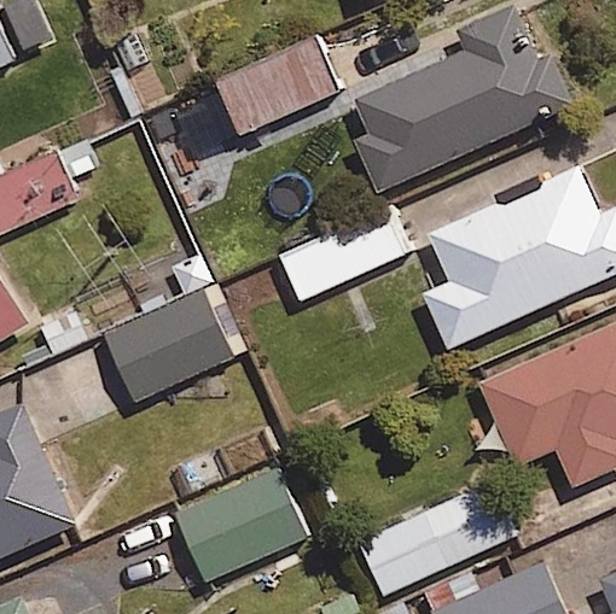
[(0,0),(0,72),(63,50),(44,0),(0,0)]
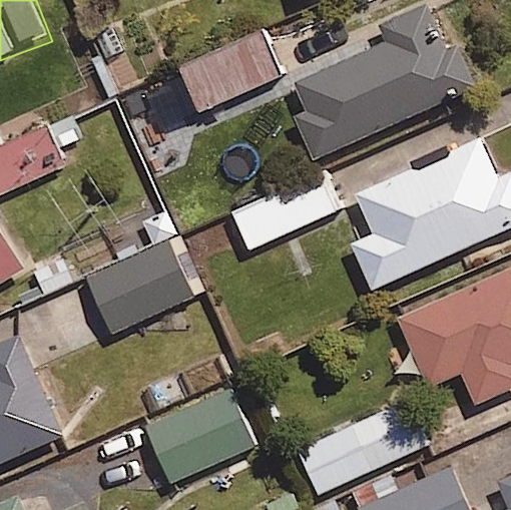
[(444,48),(425,4),(378,25),(386,42),(294,84),(307,111),(293,117),(313,160),(476,87),(456,43),(444,48)]
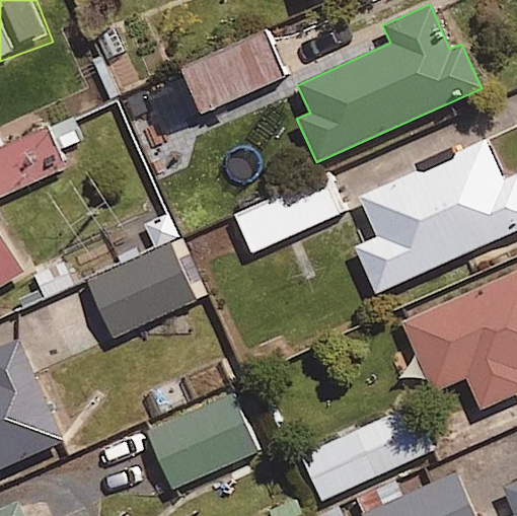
[(185,63),(191,76),(151,96),(169,130),(290,78),(267,25),(185,63)]
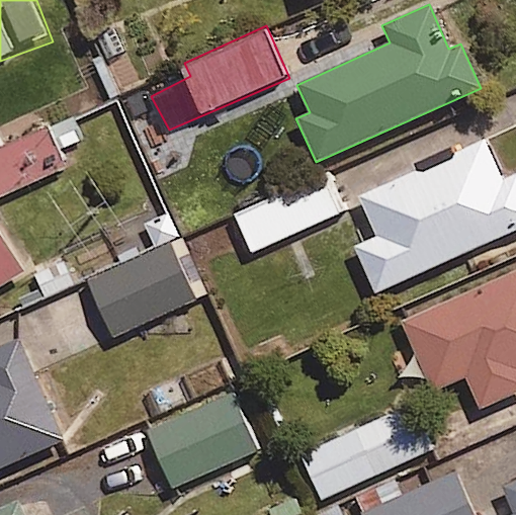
[(89,141),(78,117),(0,153),(0,194),(3,200),(72,168),(64,153),(89,141)]
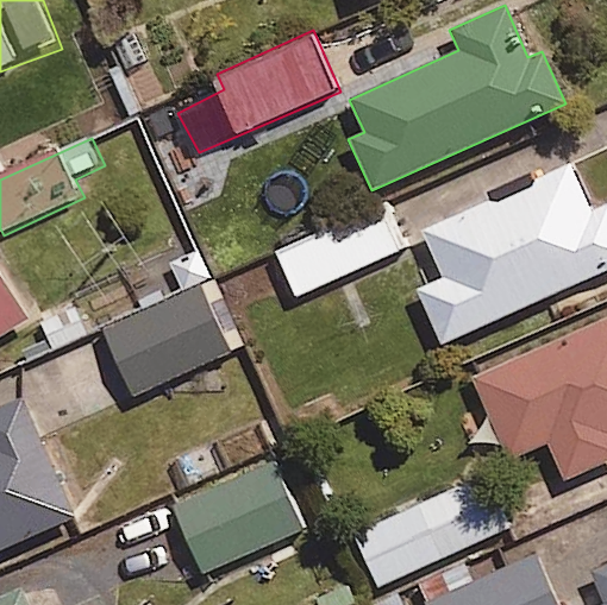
[(606,200),(588,209),(570,166),(421,231),(442,278),(417,289),(440,344),(606,270),(606,200)]
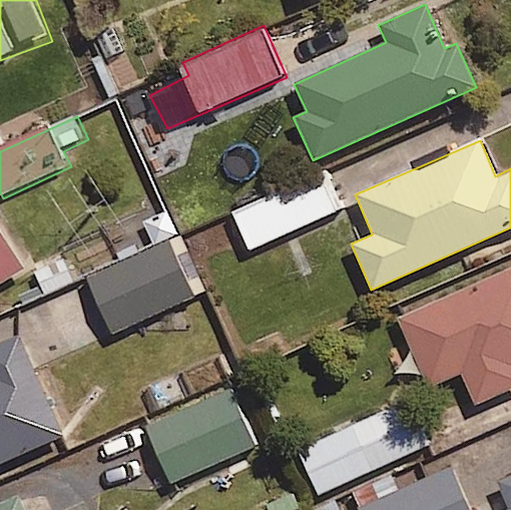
[(0,283),(22,270),(0,233),(0,283)]
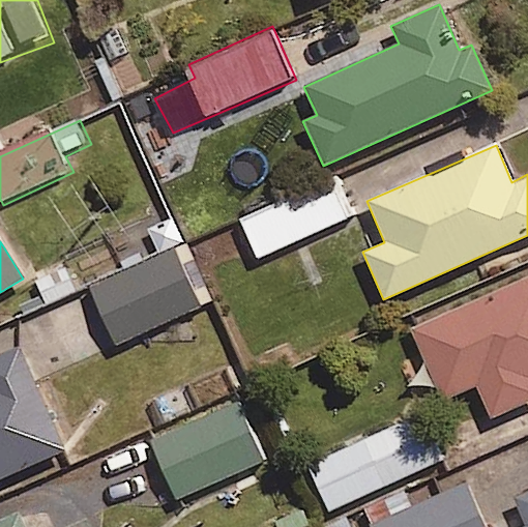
[(207,308),(180,252),(98,290),(124,347),(207,308)]
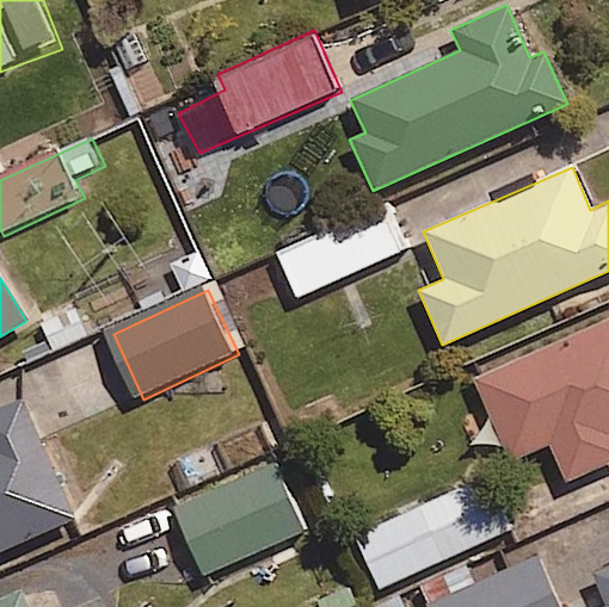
[(608,317),(472,381),(509,463),(548,445),(566,483),(608,463),(608,317)]
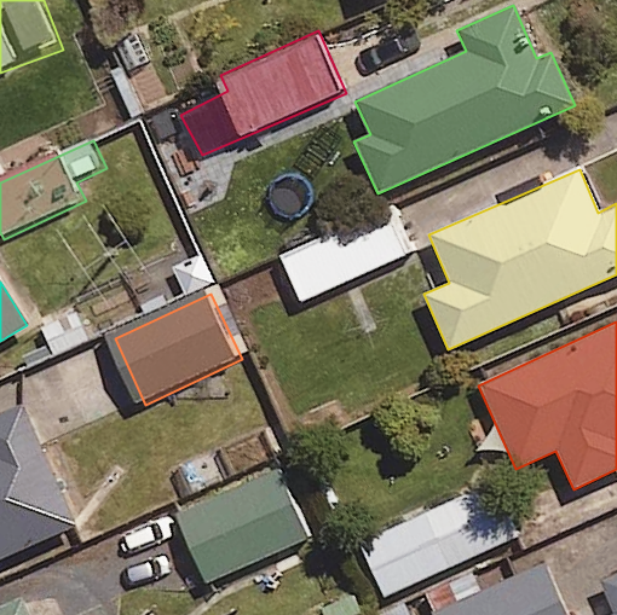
[(0,560),(75,527),(21,405),(0,413),(0,560)]
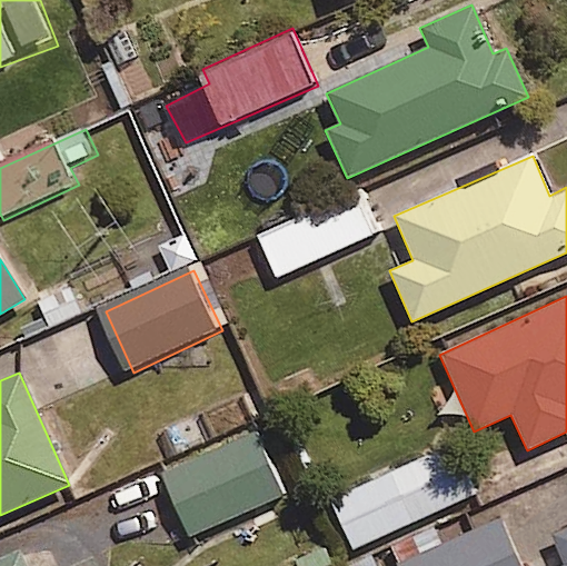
[(288,498),(261,436),(171,475),(198,537),(288,498)]
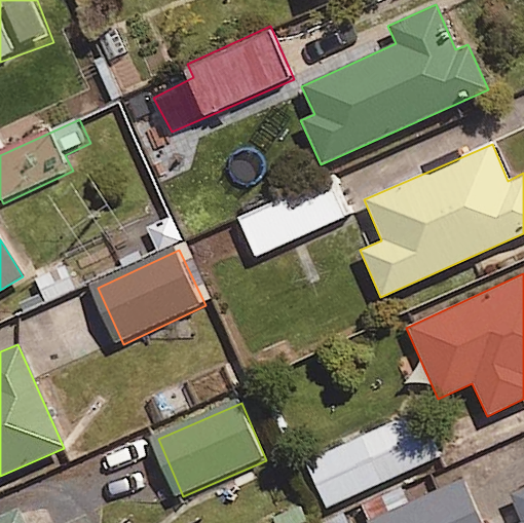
[(444,458),(423,413),(312,464),(333,510),(444,458)]
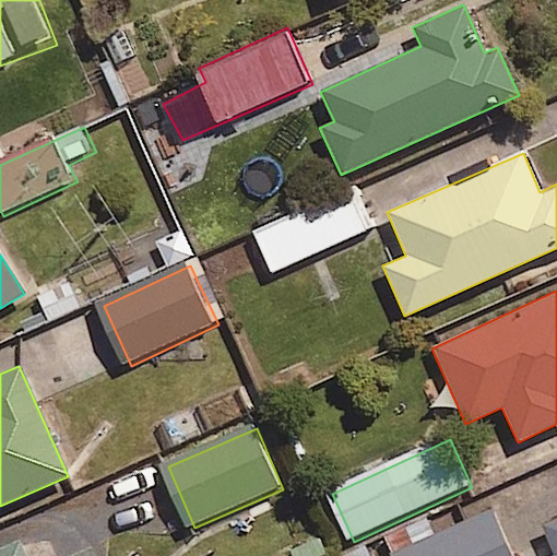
[(514,555),(493,509),(398,554),(398,555),(514,555)]
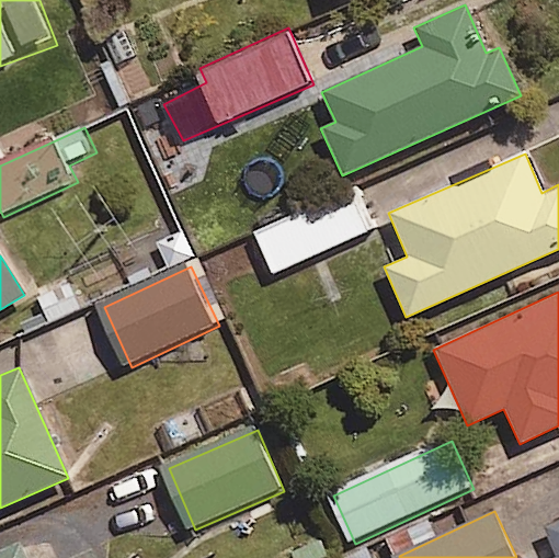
[(558,520),(543,527),(556,557),(558,557),(558,520)]
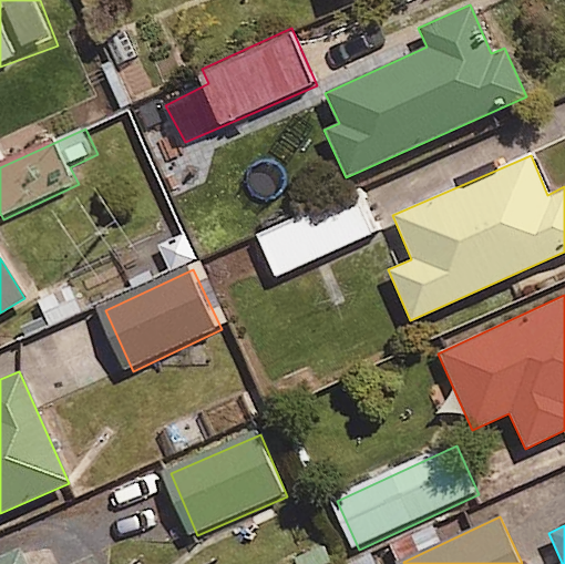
[(24,563),(18,549),(0,555),(0,563),(24,563)]
